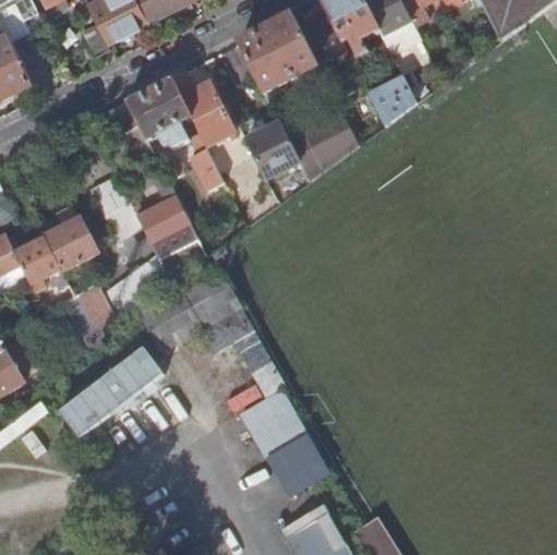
[(22,21),(37,12),(31,0),(0,0),(0,2),(4,0),(11,0),(22,21)]
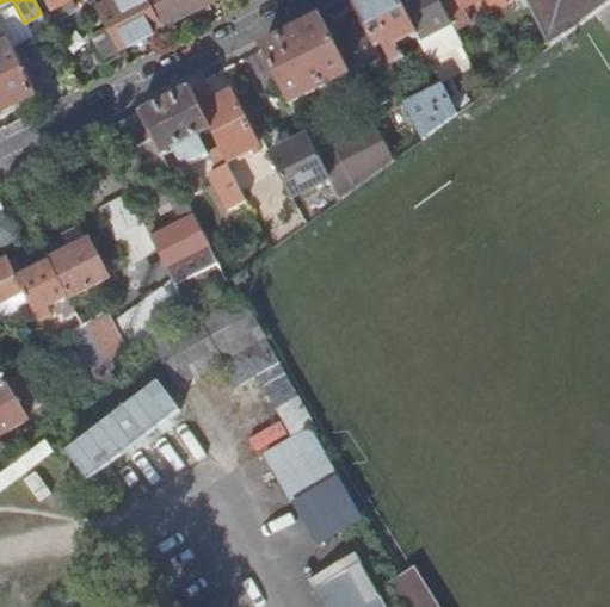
[(0,24),(8,42),(29,32),(24,23),(12,0),(5,0),(0,2),(0,24)]
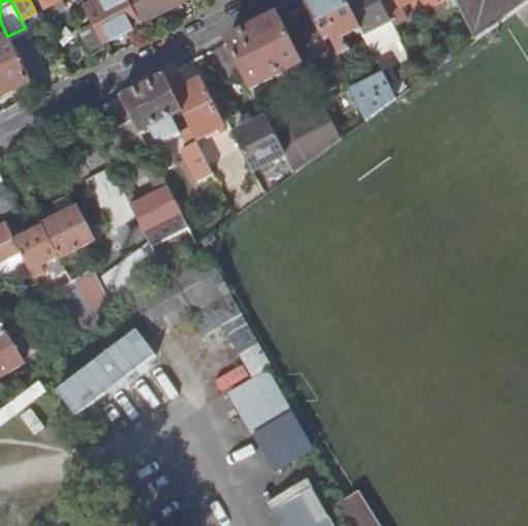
[(102,39),(140,20),(129,0),(86,0),(83,2),(92,19),(102,39)]
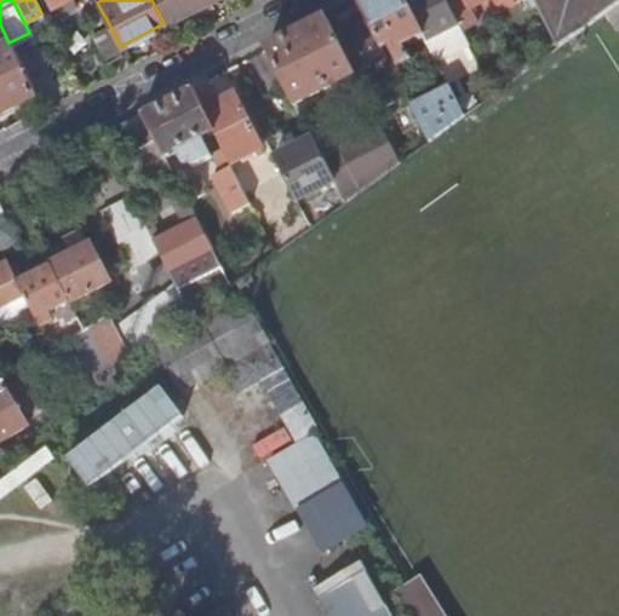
[(152,0),(164,23),(206,3),(205,0),(152,0)]
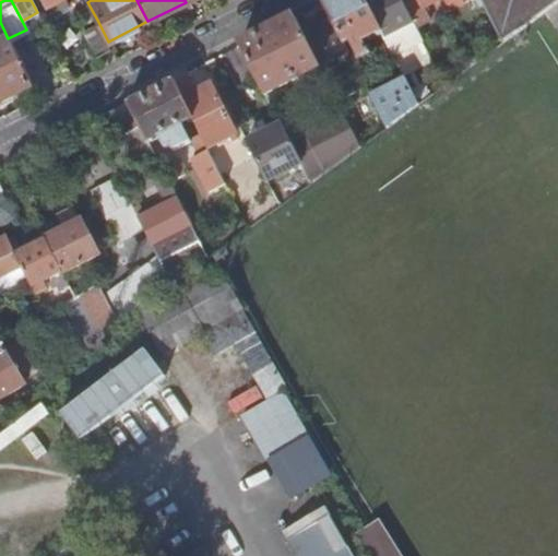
[(369,37),(380,31),(365,0),(324,0),(322,1),(328,12),(343,42),(347,39),(357,58),(369,51),(359,33),(360,32),(364,36),(369,37)]
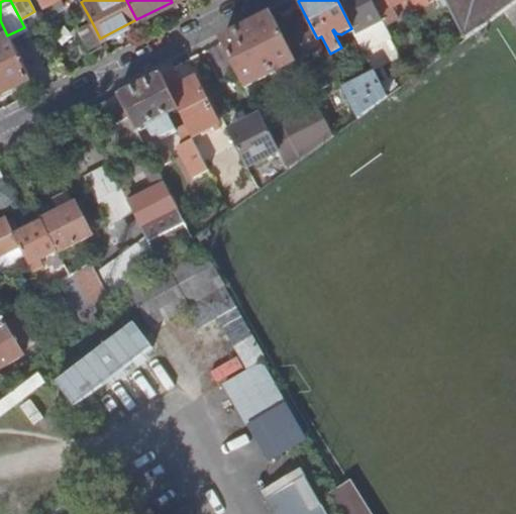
[(354,33),(381,19),(377,11),(371,0),(337,0),(351,28),(354,33)]
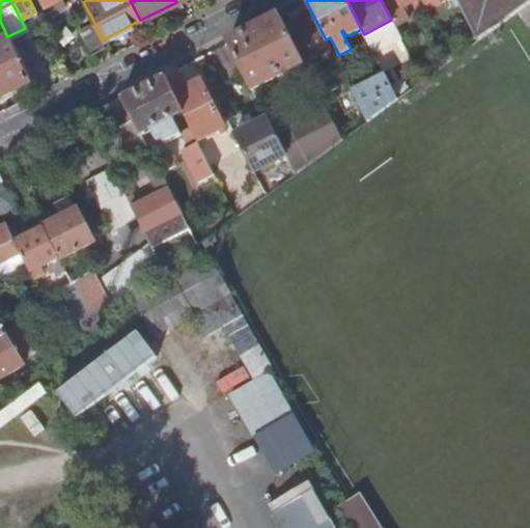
[(401,5),(411,0),(381,0),(387,11),(401,5)]
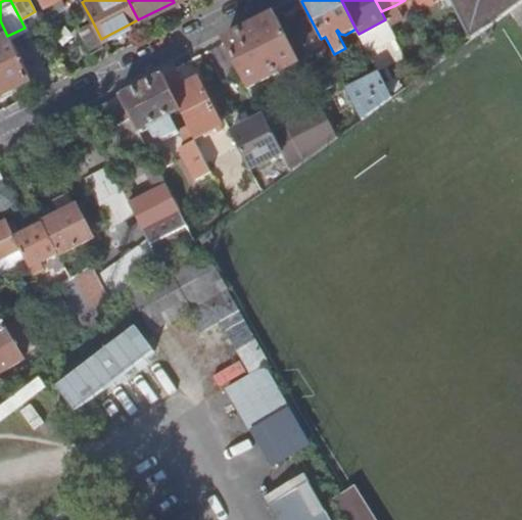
[(449,0),(464,29),(469,38),(517,0),(449,0)]
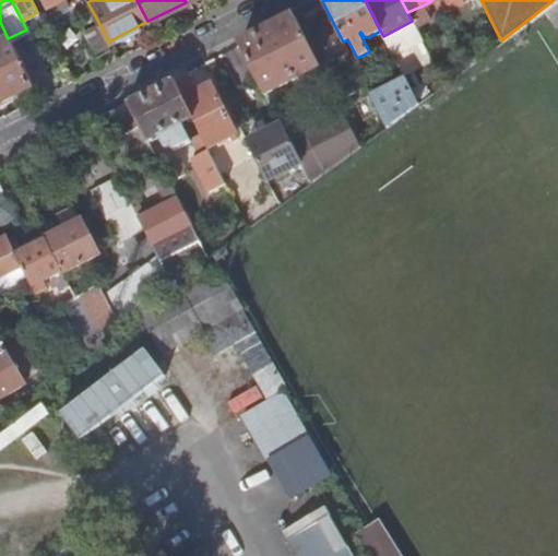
[(412,21),(414,26),(429,19),(423,6),(407,12),(412,21)]
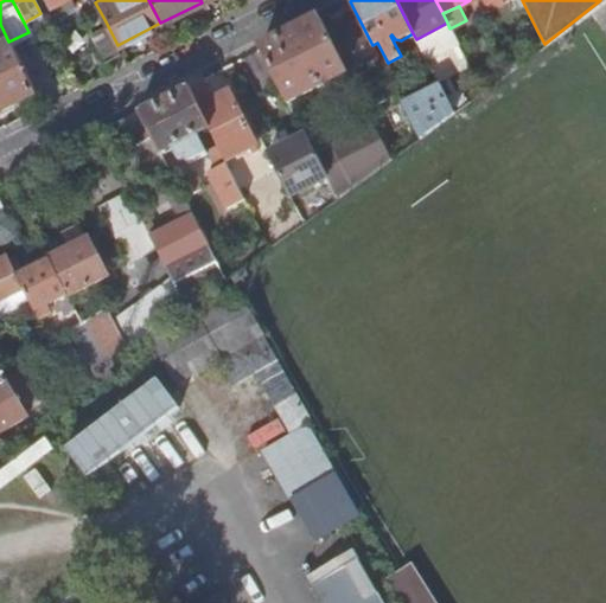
[(376,56),(377,55),(372,45),(356,13),(325,30),(356,91),(365,109),(382,100),(367,70),(363,63),(376,56)]
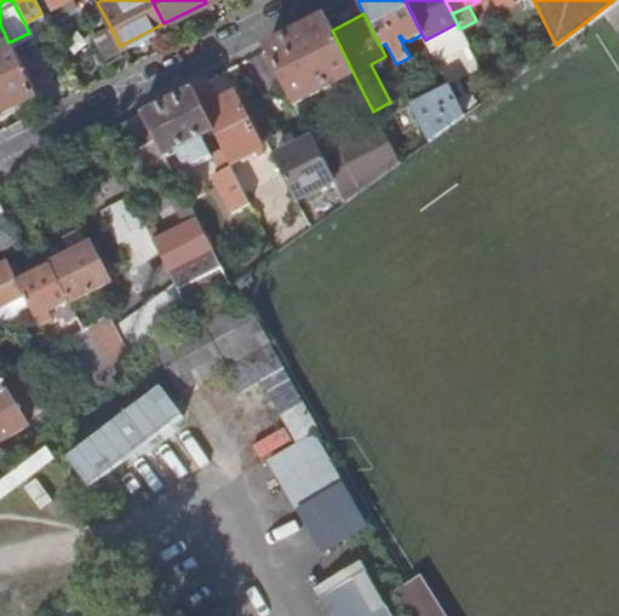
[(332,30),(326,17),(264,47),(293,103),(348,75),(353,85),(348,87),(354,98),(364,93),(332,30)]
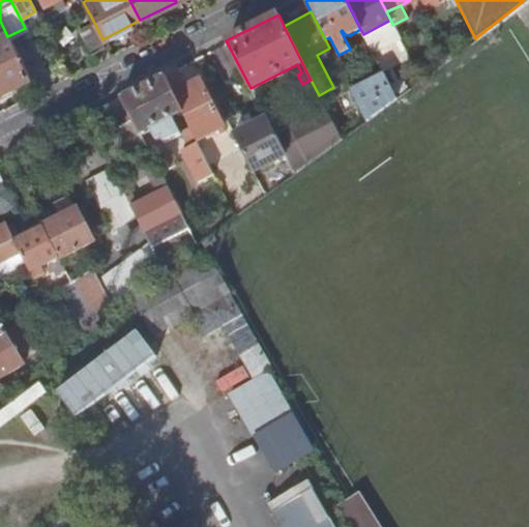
[(92,53),(106,45),(103,39),(92,19),(79,25),(92,53)]
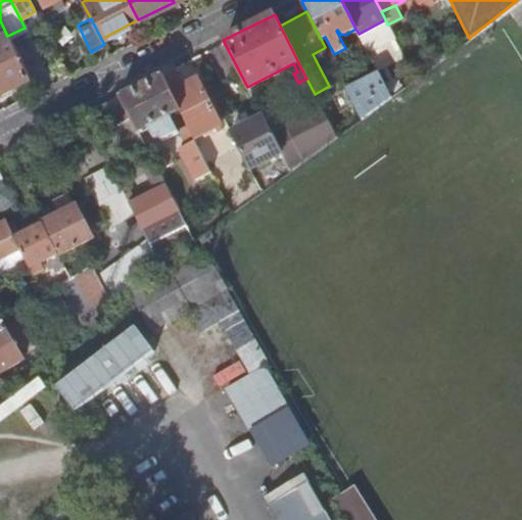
[(385,19),(359,34),(367,49),(393,35),(387,25),(385,19)]
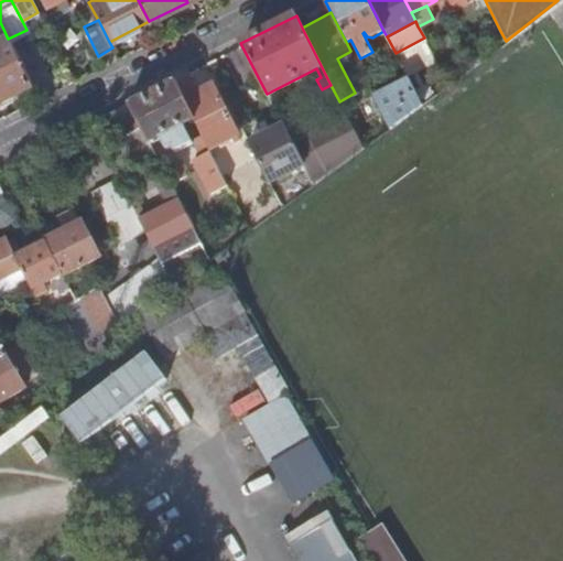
[(0,99),(31,84),(8,39),(0,22),(0,99)]
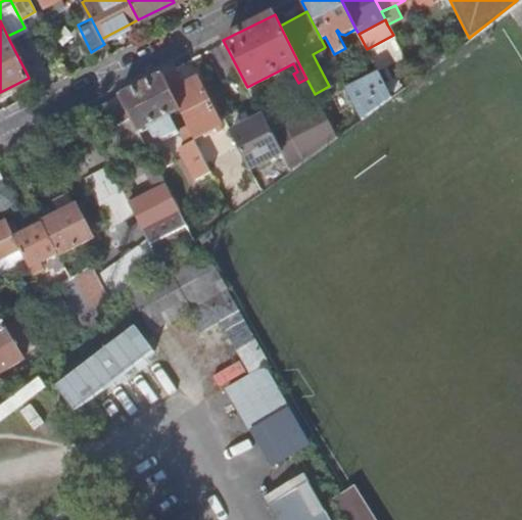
[(459,45),(469,38),(464,29),(454,35),(459,45)]
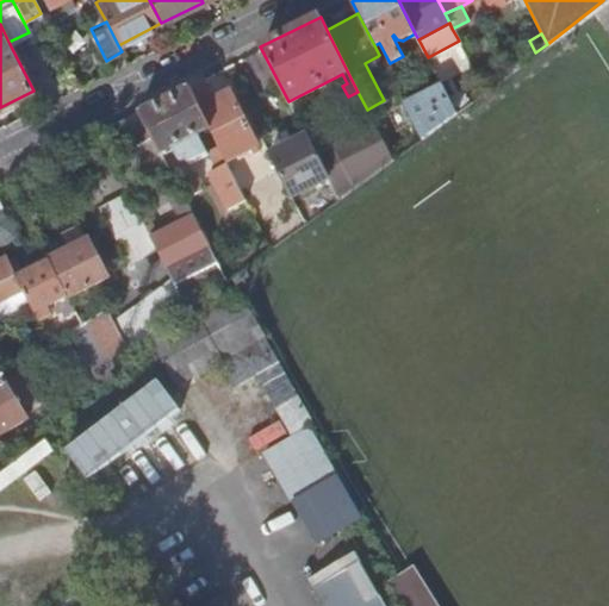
[(381,63),(378,56),(365,63),(368,70),(381,63)]
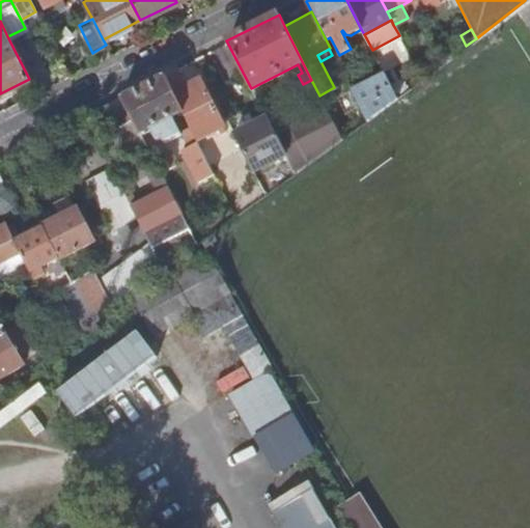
[(60,60),(52,65),(60,81),(68,76),(60,60)]
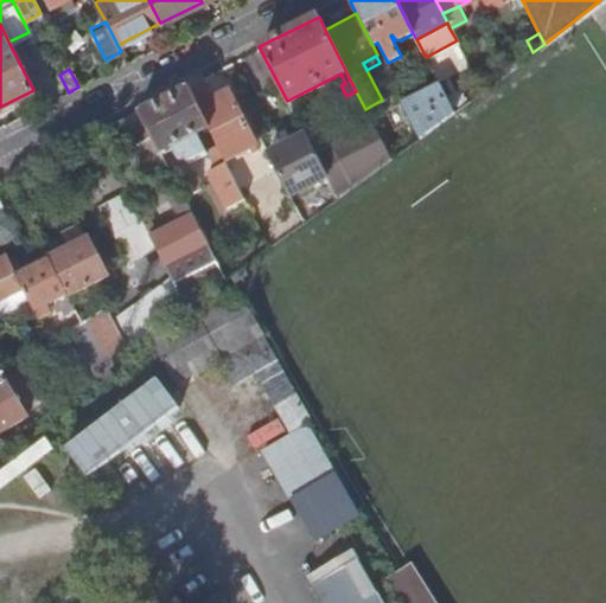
[(216,143),(225,160),(257,145),(230,90),(212,98),(201,77),(186,84),(209,129),(216,143)]
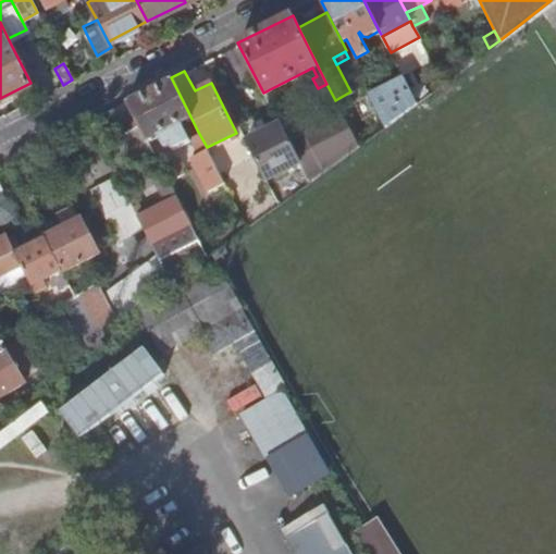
[(383,126),(416,102),(402,75),(368,94),(383,126)]
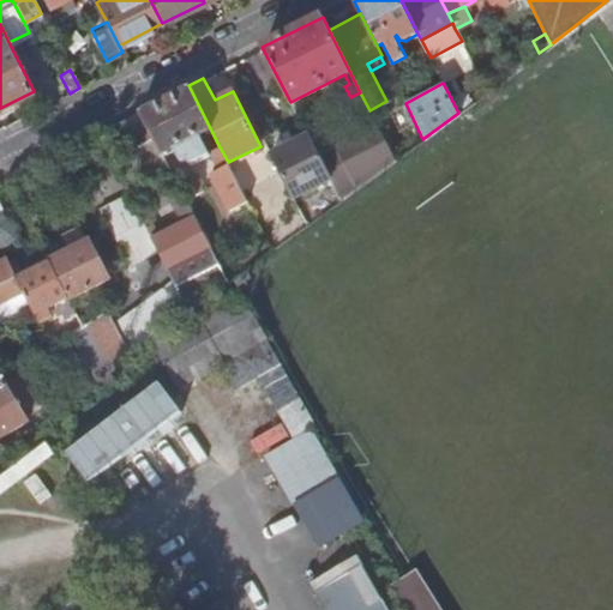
[(228,210),(247,200),(228,162),(218,145),(208,151),(200,136),(211,131),(188,85),(140,110),(162,155),(175,149),(181,161),(187,158),(190,164),(209,155),(215,169),(209,173),(228,210)]
